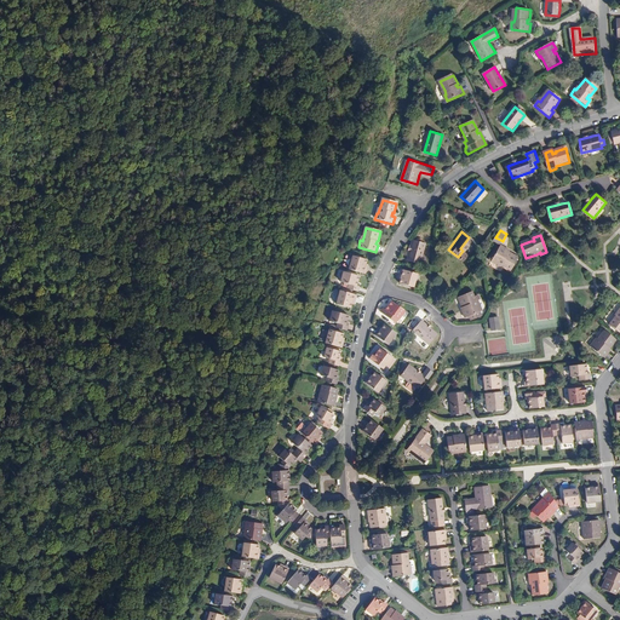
[(425,245),(413,241),(411,247),(409,252),(407,262),(420,264),(425,245)]
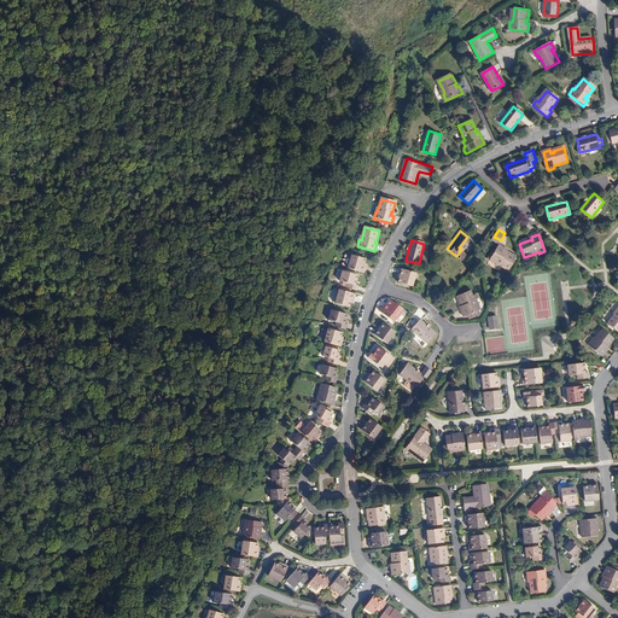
[(509,267),(517,254),(507,249),(507,250),(503,249),(506,245),(500,242),(497,246),(494,245),(490,252),(493,254),(490,260),(495,262),(496,260),(500,262),(509,267)]
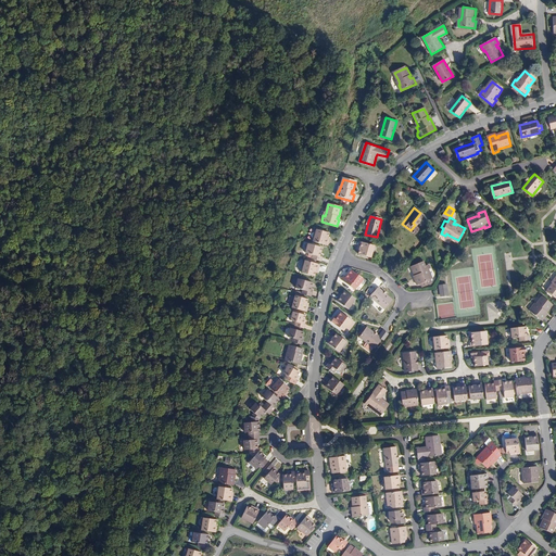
[(317,230),(314,242),(328,247),(330,241),(328,241),(329,235),(317,230)]
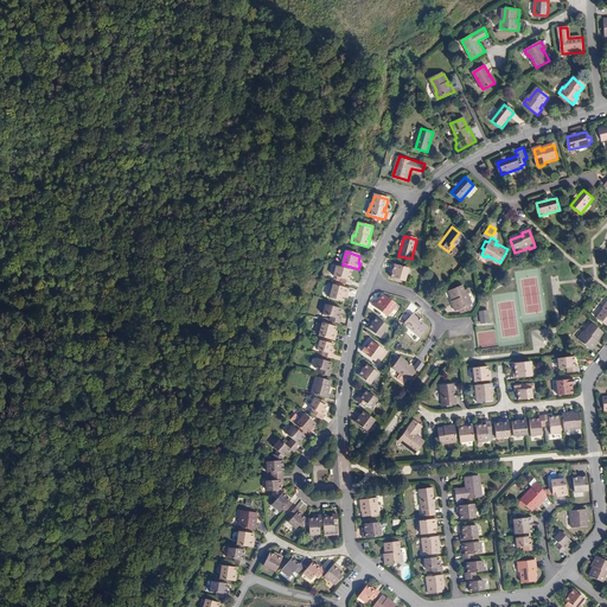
[(406,281),(409,268),(394,263),(391,270),(394,272),(393,278),(406,281)]
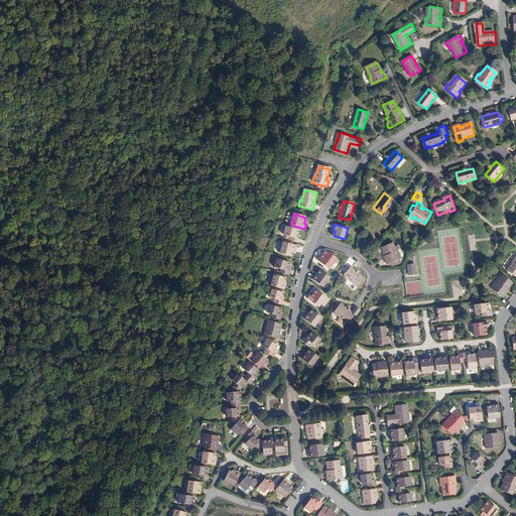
[(291,236),(290,240),(298,243),(299,239),(298,238),(300,230),(287,226),(284,234),(291,236)]
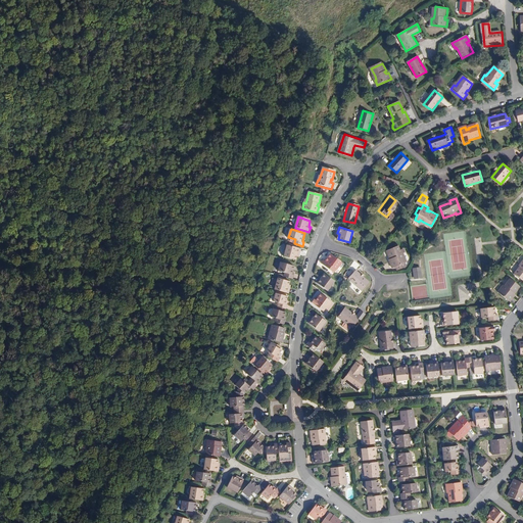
[(405,251),(403,247),(400,248),(399,244),(387,248),(390,256),(391,256),(392,259),(389,260),(391,266),(396,265),(397,268),(406,265),(405,262),(408,260),(405,254),(403,255),(402,252),(403,251),(405,251)]
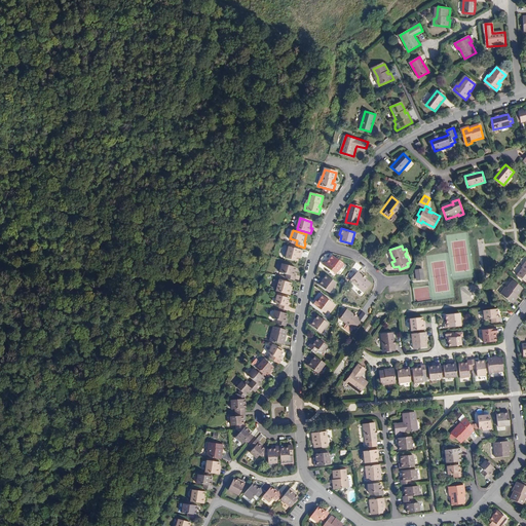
[(303,251),(289,247),(286,258),(298,261),(299,256),(301,257),(303,251)]
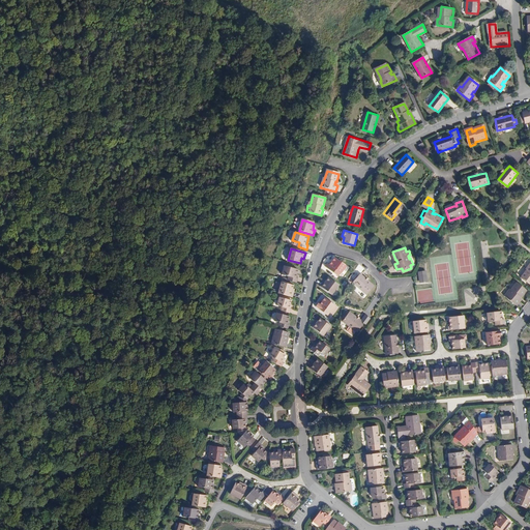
[(347,265),(335,256),(330,263),(328,262),(325,266),(334,273),(336,271),(334,270),(335,268),(341,272),(347,265)]
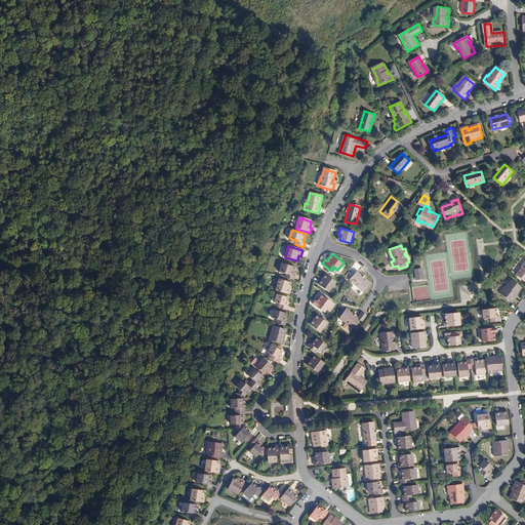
[(521,266),(516,273),(524,280),(524,258),(523,263),(524,263),(521,266)]
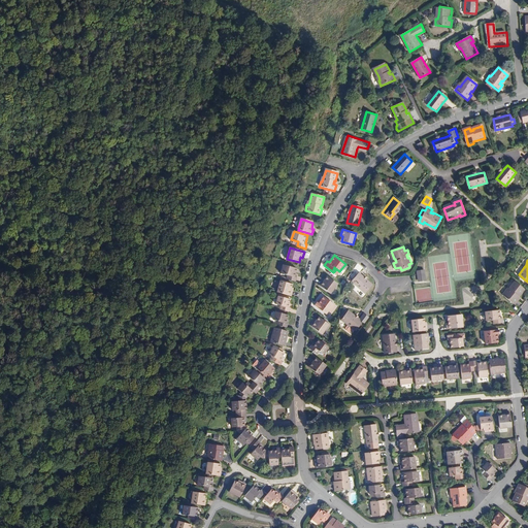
[(296,276),(298,268),(285,263),(282,272),(288,274),(287,277),(296,281),(297,276),(296,276)]
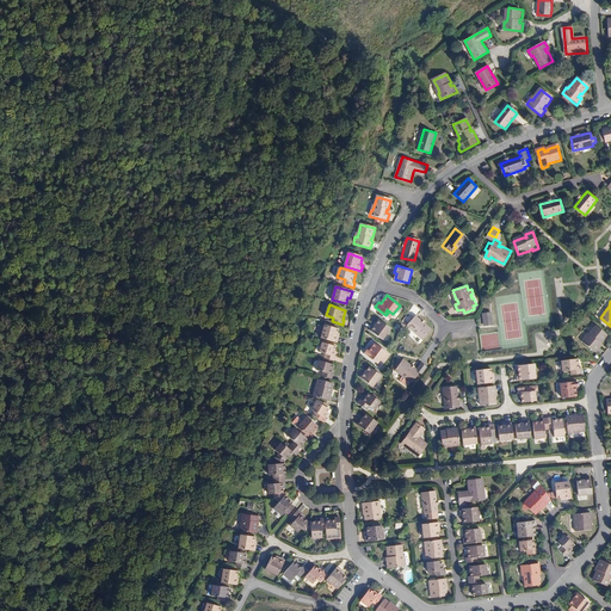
[(417,313),(408,322),(423,337),(431,327),(426,322),(423,319),(417,313)]
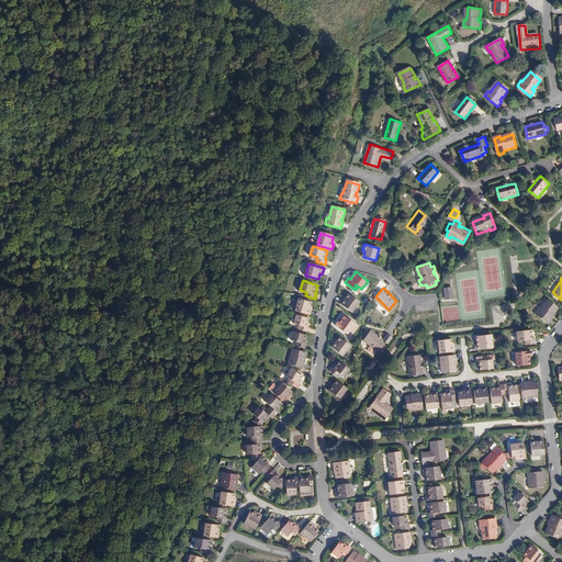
[(352,312),(360,302),(349,293),(346,298),(344,296),(340,302),(352,312)]
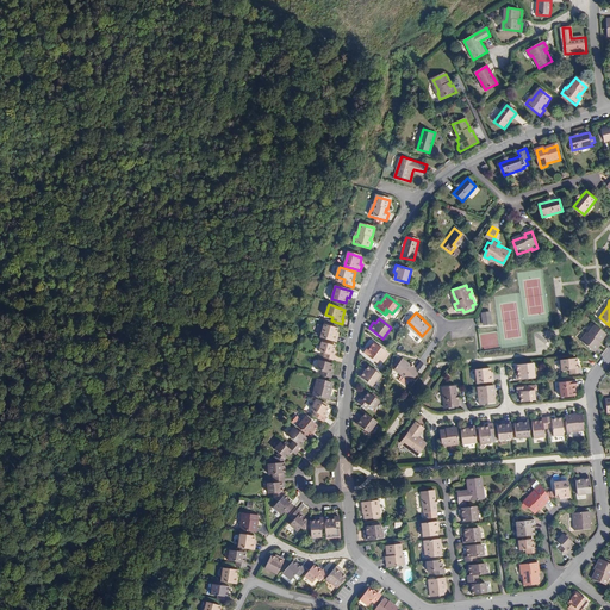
[(336,334),(338,327),(325,322),(321,335),(337,341),(340,334),(336,334)]
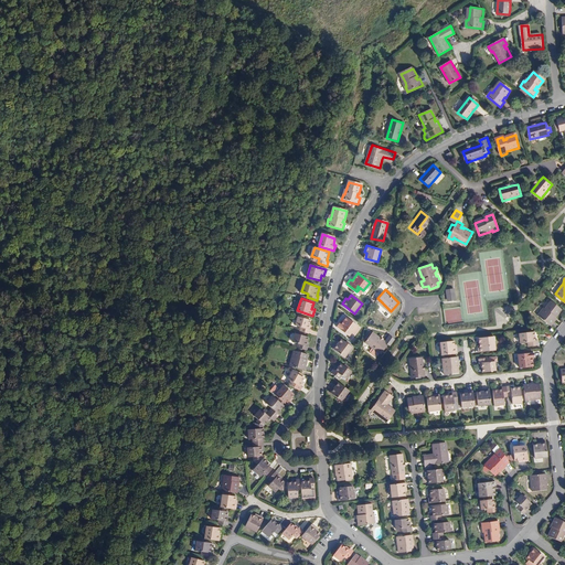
[(541,308),(536,313),(550,324),(555,318),(553,317),(554,315),(555,316),(562,308),(551,299),(544,307),(542,309),(541,308)]
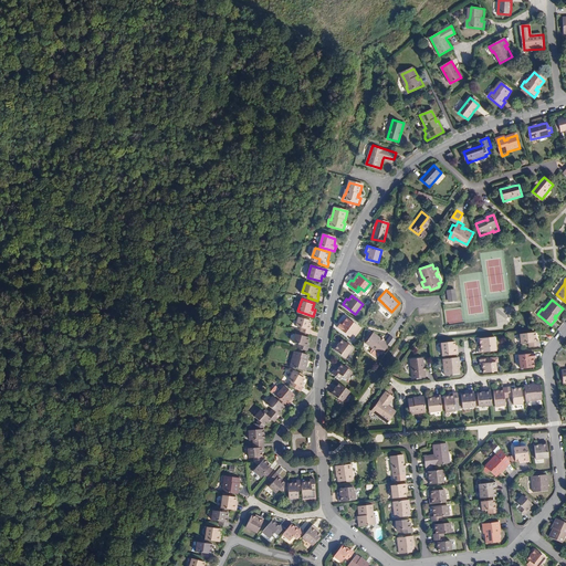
[(307,328),(311,320),(299,316),(295,324),(301,326),(300,331),(310,333),(311,329),(307,328)]
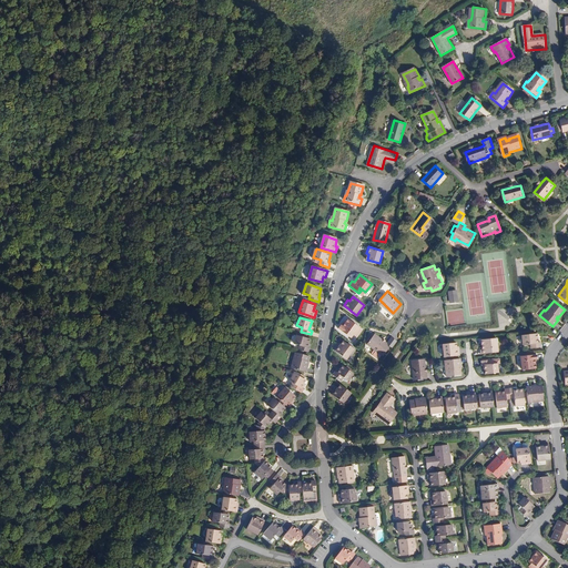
[(353,332),(358,325),(348,317),(343,324),(341,323),(338,325),(346,332),(348,328),(353,332)]
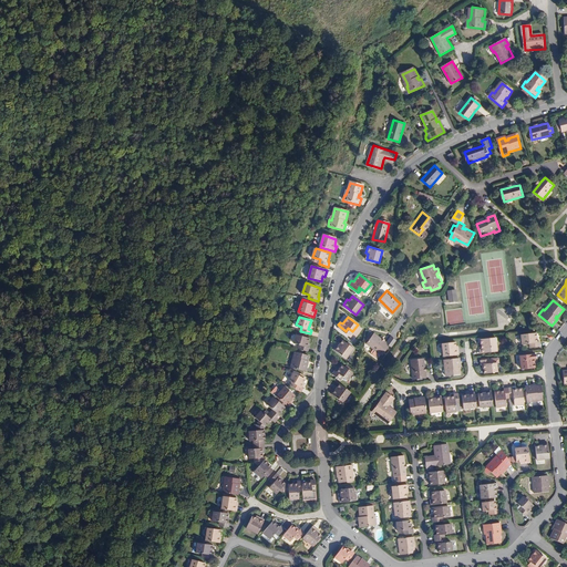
[(529,346),(538,344),(538,340),(536,341),(535,331),(521,332),(522,342),(528,341),(529,346)]
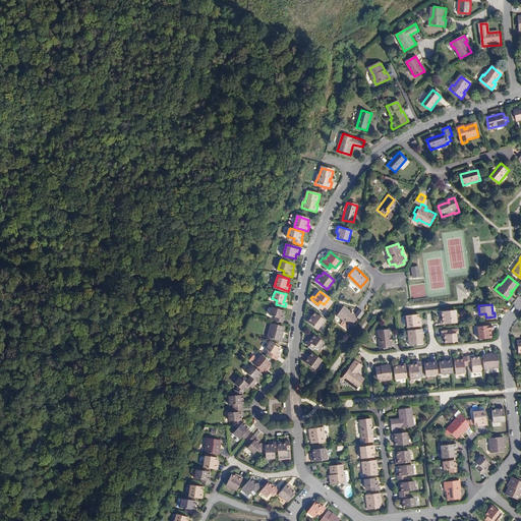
[(278,316),(280,308),(269,305),(267,312),(271,314),(270,317),(279,321),(280,316),(278,316)]
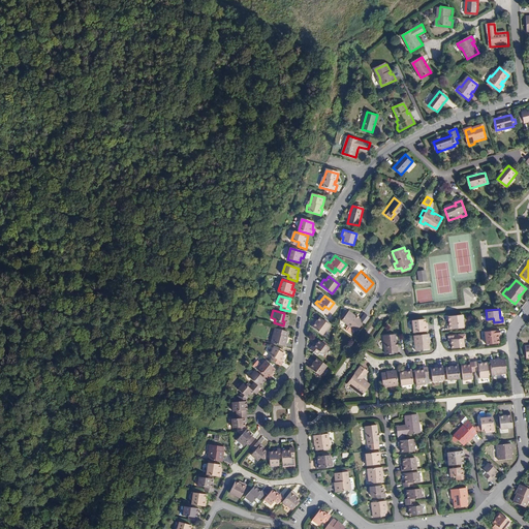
[(356,316),(350,311),(343,320),(349,324),(355,331),(356,331),(364,321),(360,318),(356,316)]
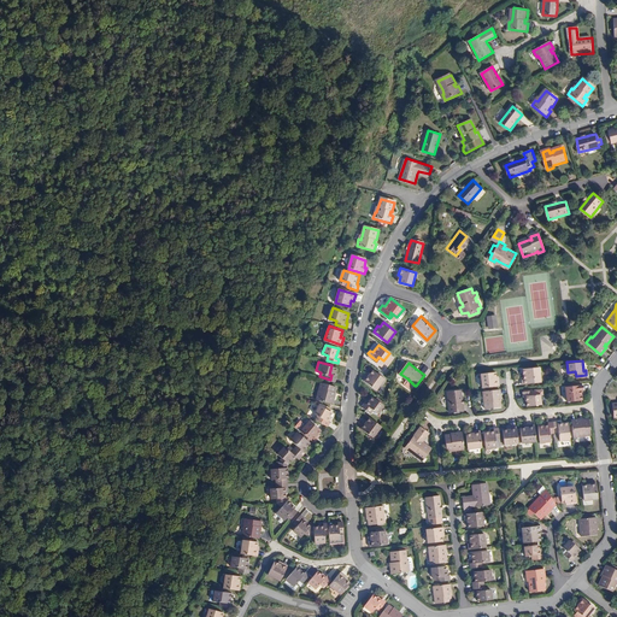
[(538,365),(522,366),(523,377),(519,378),(521,382),(532,381),(530,376),(539,376),(538,365)]
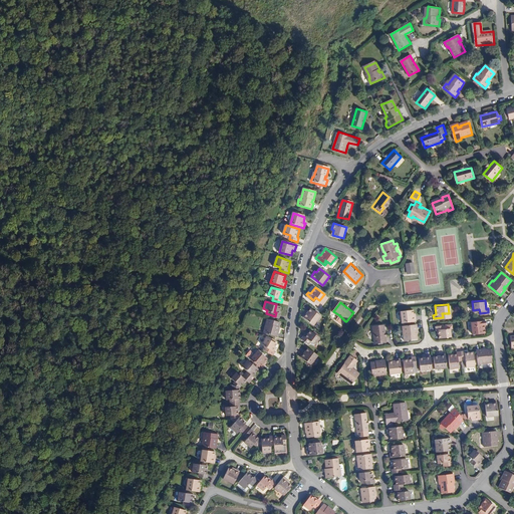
[(313,323),(320,314),(311,306),(308,311),(306,309),(302,314),(313,323)]
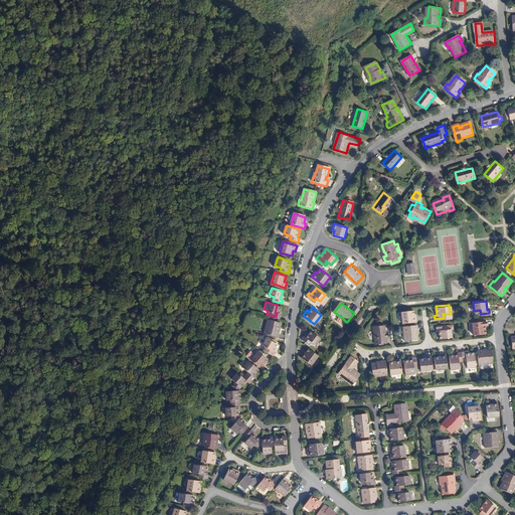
[(415,320),(414,315),(412,315),(412,309),(400,310),(401,321),(415,320)]
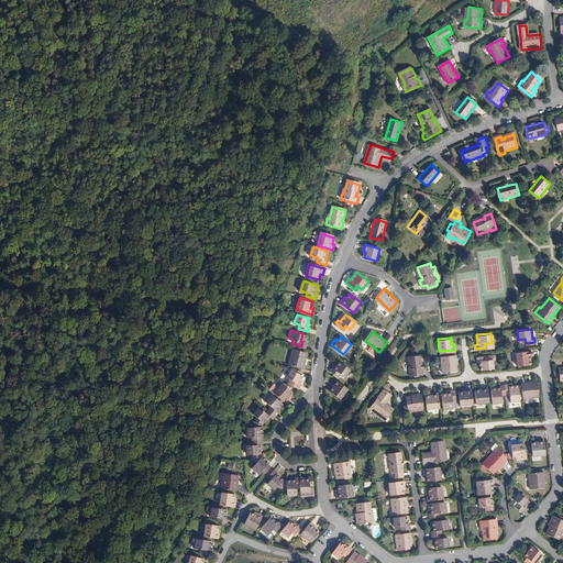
[(375,356),(378,352),(372,345),(367,351),(375,356)]
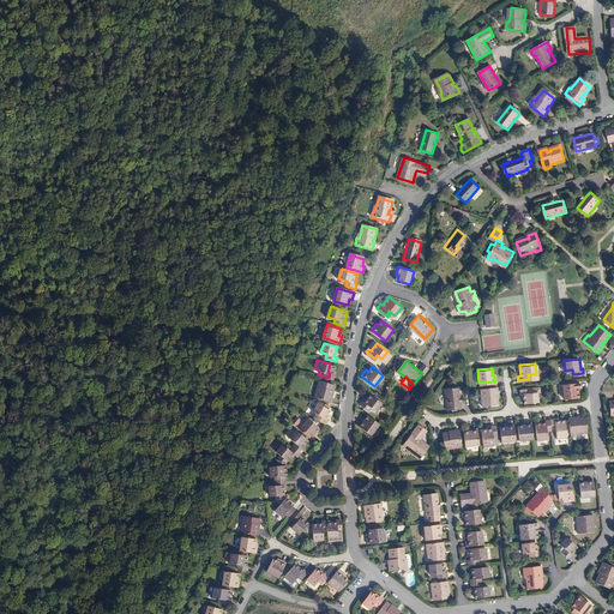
[(330,401),(333,390),(331,390),(333,384),(319,379),(313,396),(330,401)]
